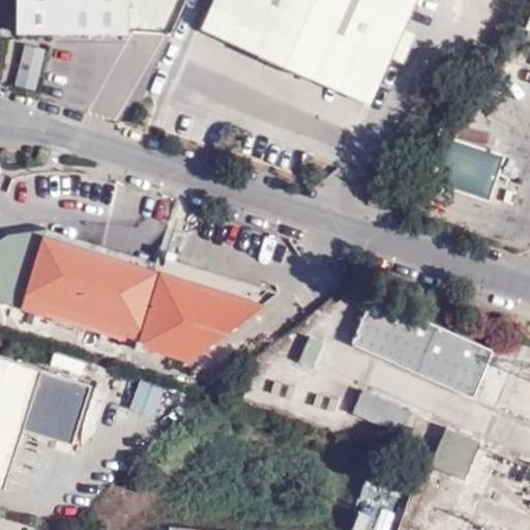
[(130,0),(19,0),(19,32),(57,32),(130,33),(130,0)]
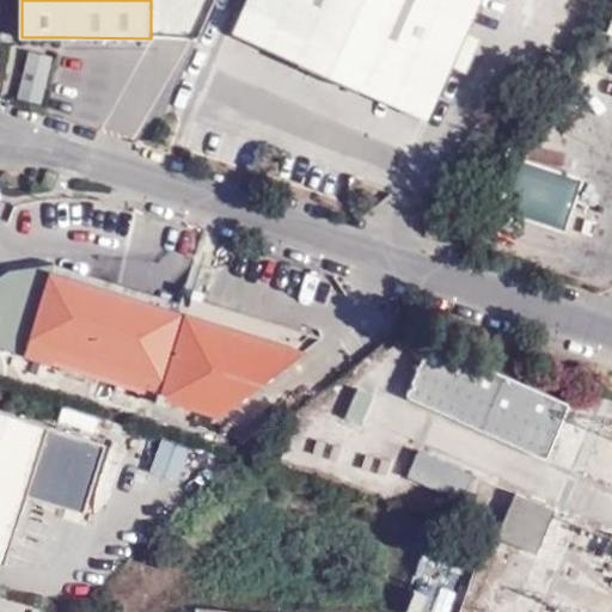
[(429,122),(483,0),(246,0),(232,34),(429,122)]
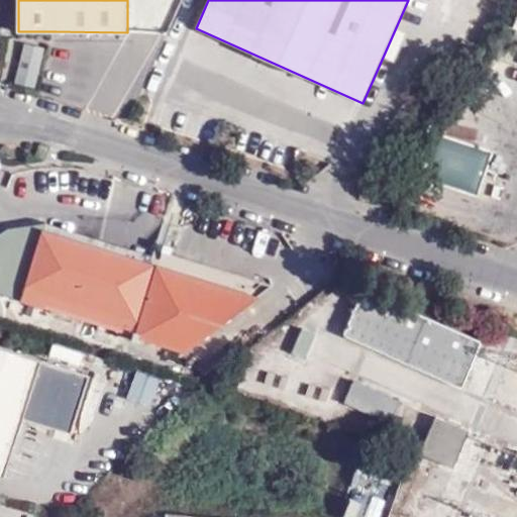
[(397,59),(407,31),(398,27),(387,56),(397,59)]
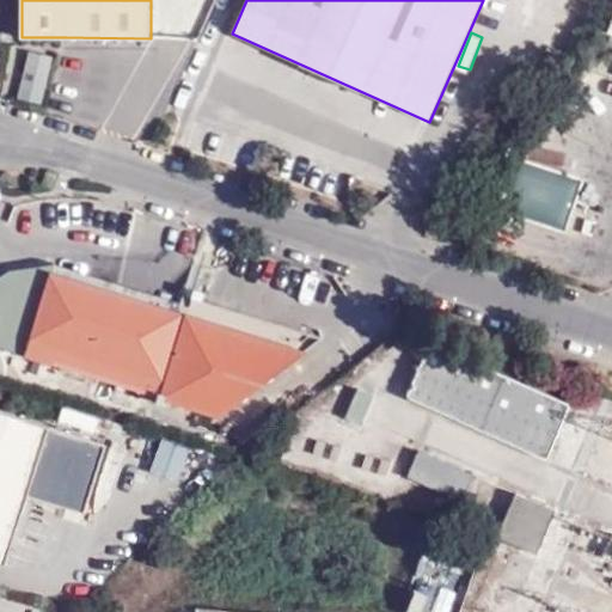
[(12,47),(6,97),(47,103),(53,51),(12,47)]
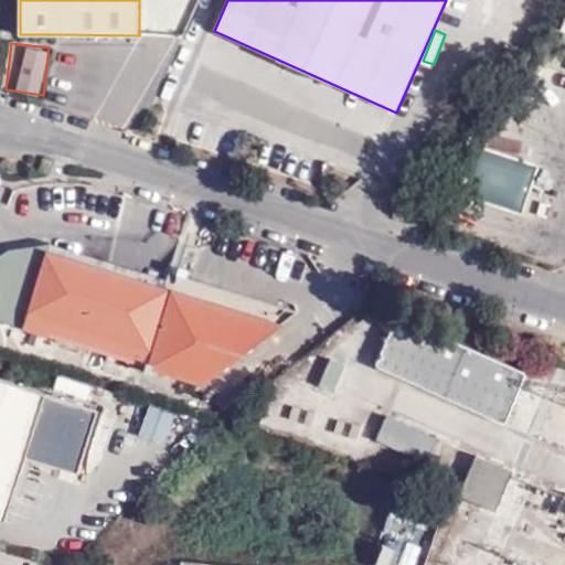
[(177,275),(171,290),(49,253),(51,244),(10,249),(0,256),(0,320),(202,385),(296,311),(177,275)]
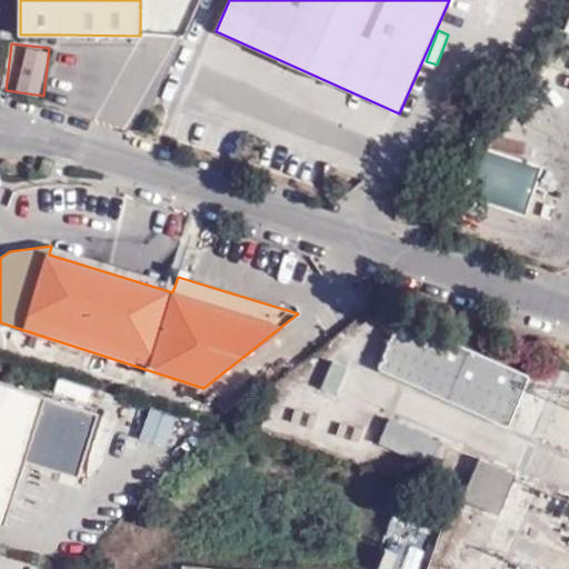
[(522,378),(393,323),(370,372),(501,428),(522,378)]
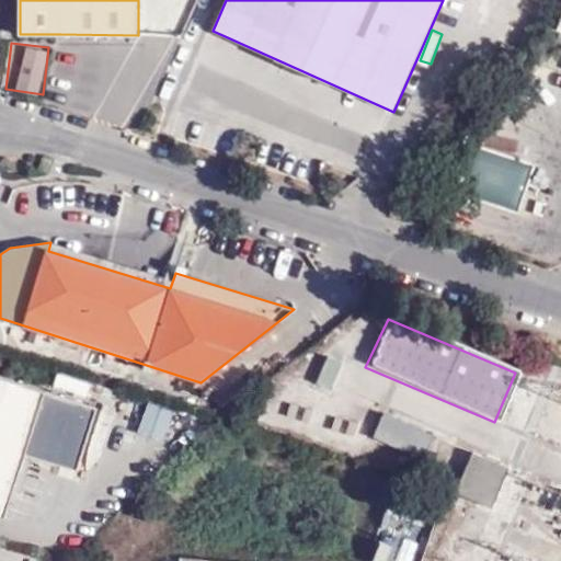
[(323,391),(335,364),(320,357),(307,385),(323,391)]
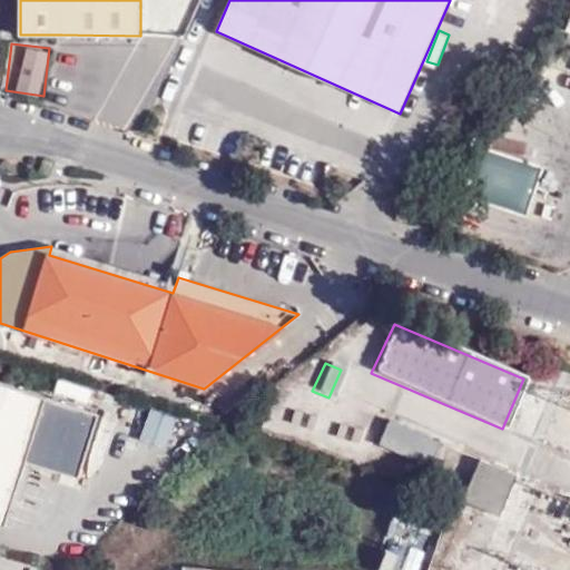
[(26,468),(46,401),(0,385),(0,523),(5,526),(26,468)]
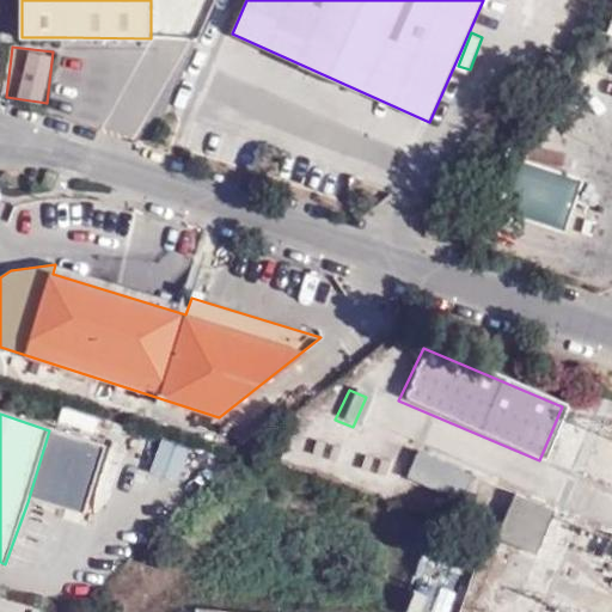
[(106,448),(49,430),(28,502),(85,519),(106,448)]
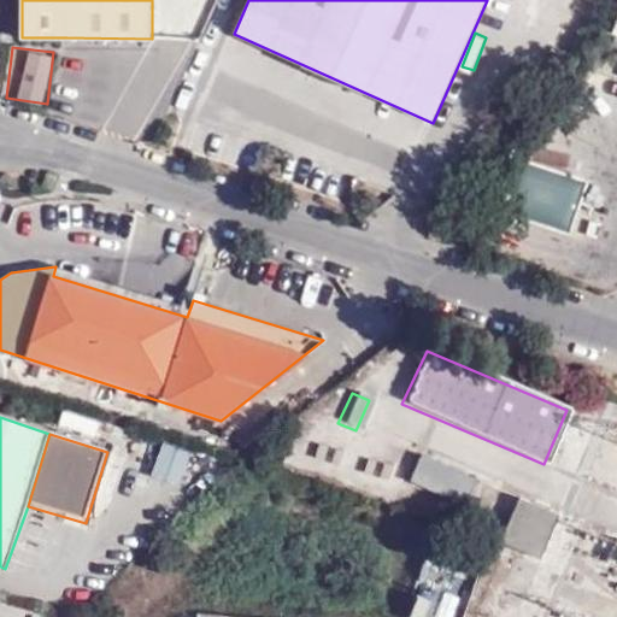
[(469,476),(413,454),(400,482),(456,504),(469,476)]
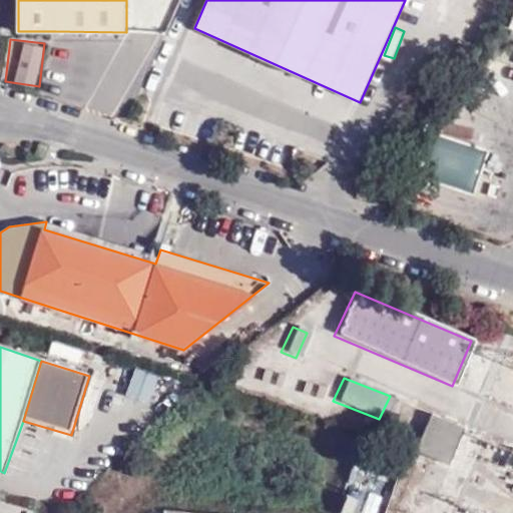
[(466,424),(433,411),(419,446),(452,459),(466,424)]
